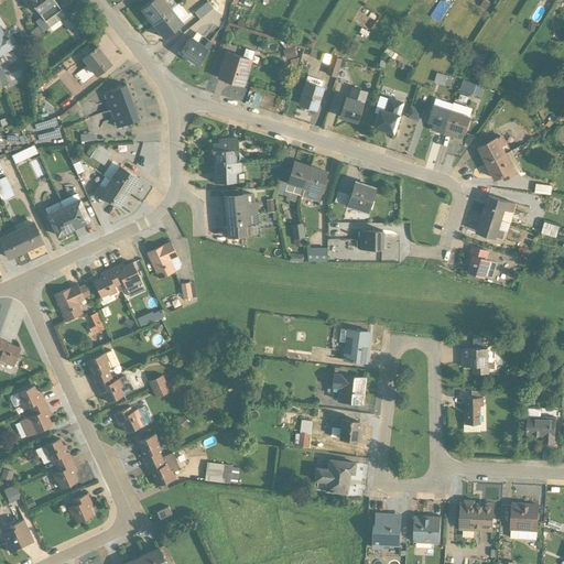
[(29,0),(41,17),(35,22),(38,25),(29,32),(33,39),(64,15),(53,0),(29,0)]
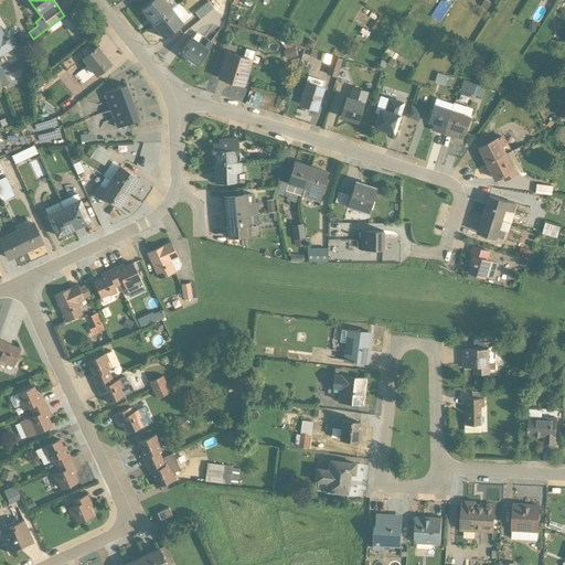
[(150,0),(139,9),(152,25),(177,6),(172,0),(150,0)]
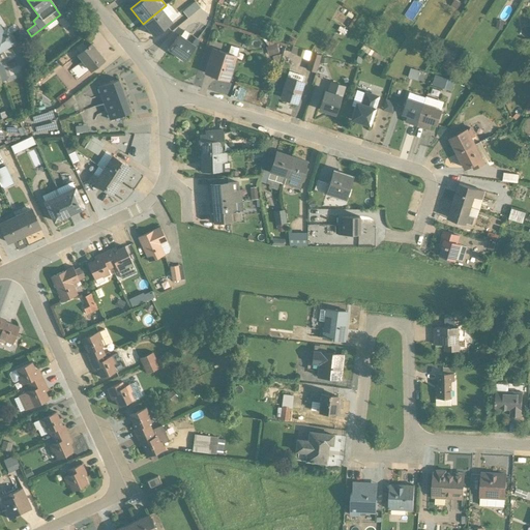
[(195,1),(182,11),(187,18),(200,7),(195,1)]
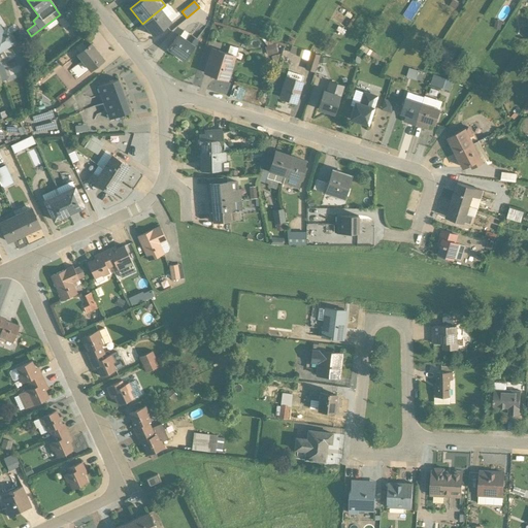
[(165,5),(142,24),(153,36),(171,22),(167,17),(171,13),(165,5)]
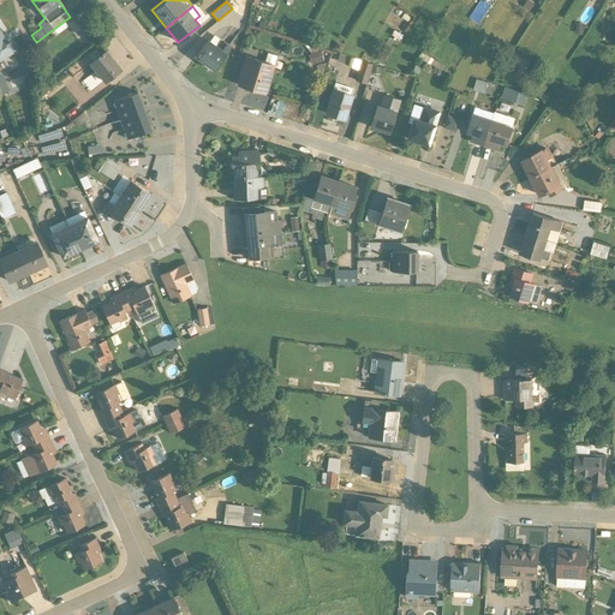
[(94,24),(83,9),(73,15),(84,31),(94,24)]
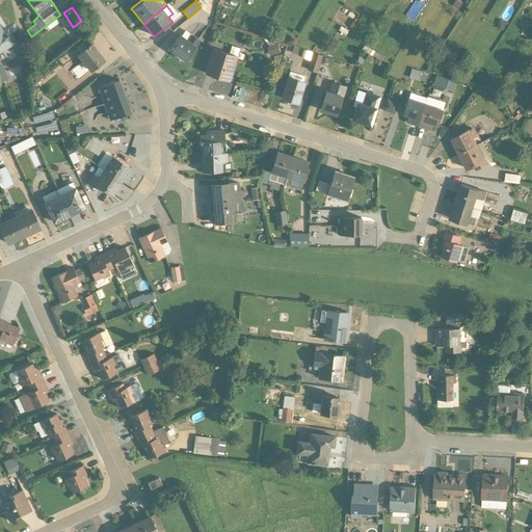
[(49,24),(51,27),(59,21),(56,18),(49,24)]
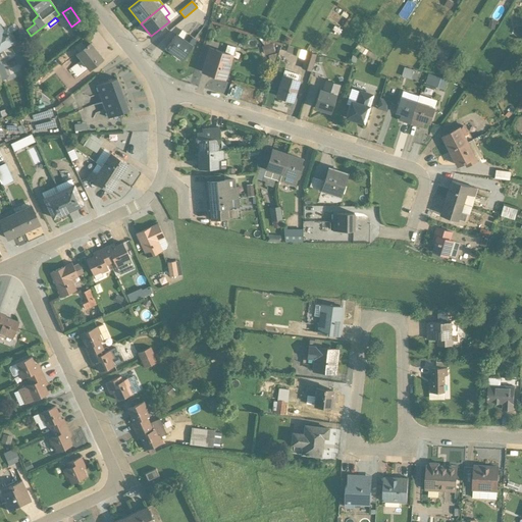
[(0,25),(0,51),(16,42),(7,28),(2,30),(0,25)]
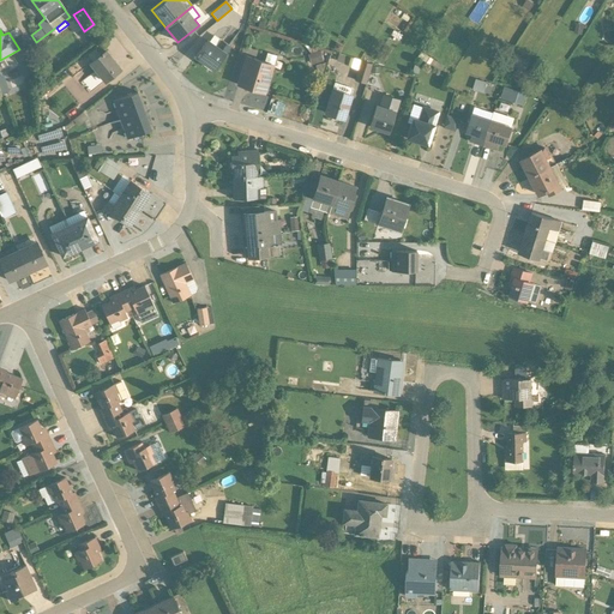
[(193,58),(212,71),(230,47),(214,35),(209,41),(206,40),(193,58)]
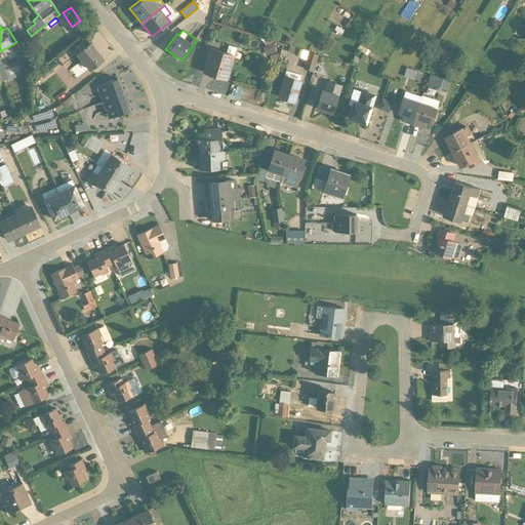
[(272,44),(270,40),(264,42),(265,46),(263,46),(265,55),(276,52),(273,44),(272,44)]
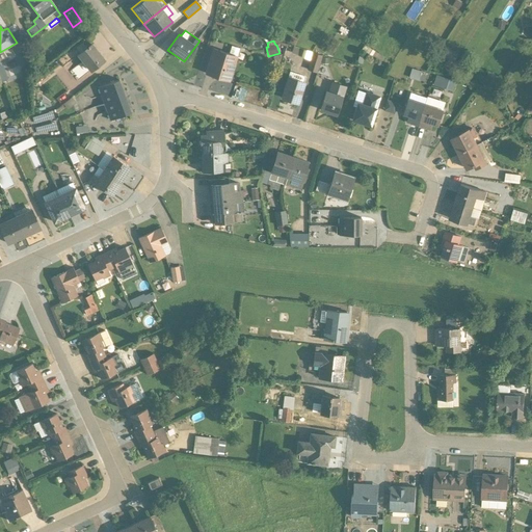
[(90,43),(76,55),(90,72),(104,60),(90,43)]
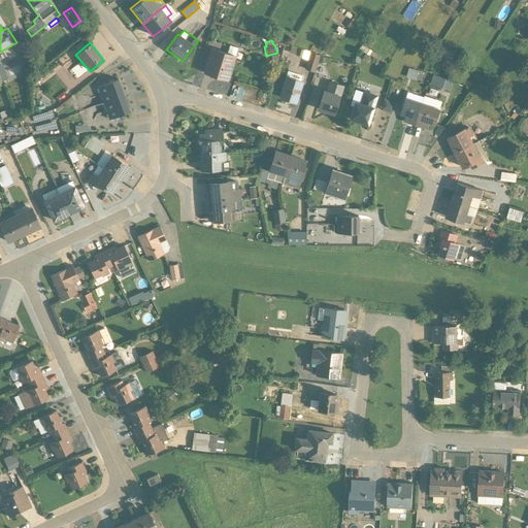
[(211,47),(203,72),(227,80),(237,47),(229,45),(227,53),(211,47)]
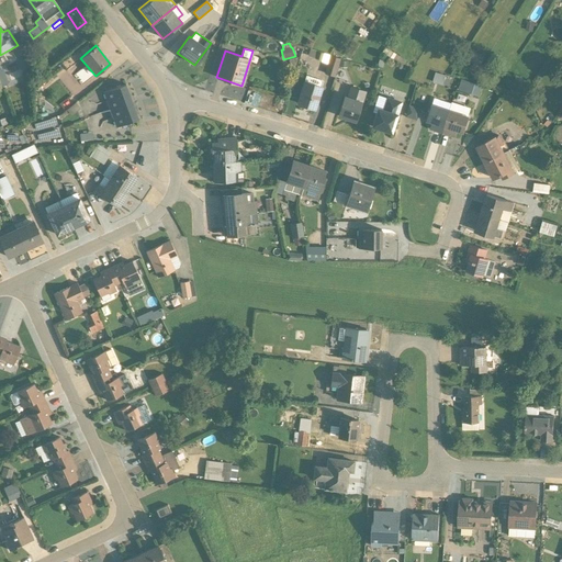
[(340,60),(310,49),(307,56),(321,60),(321,62),(327,64),(324,74),(335,77),(340,60)]
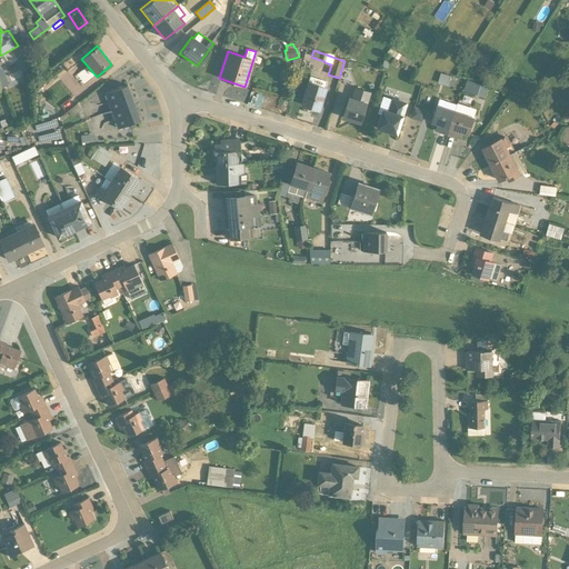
[(295,73),(296,75),(301,57),(291,61),(295,73)]
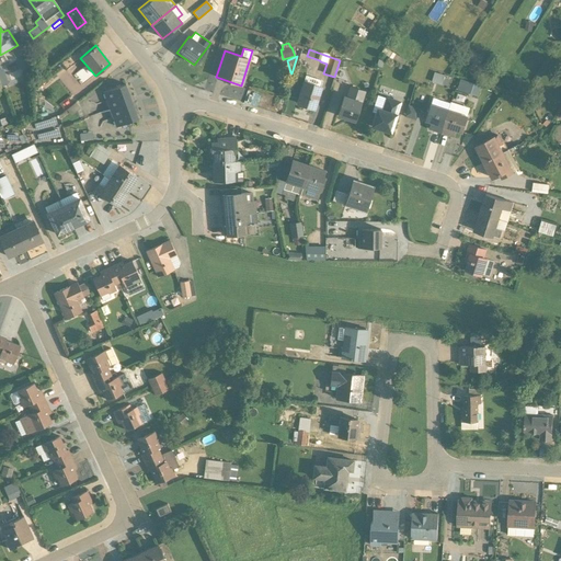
[(448,86),(450,76),(435,72),(433,81),(448,86)]
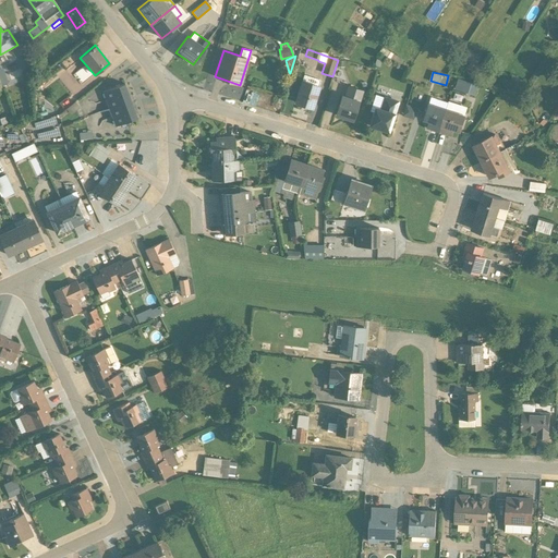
[(456,87),(475,94),(478,83),(458,77),(456,87)]
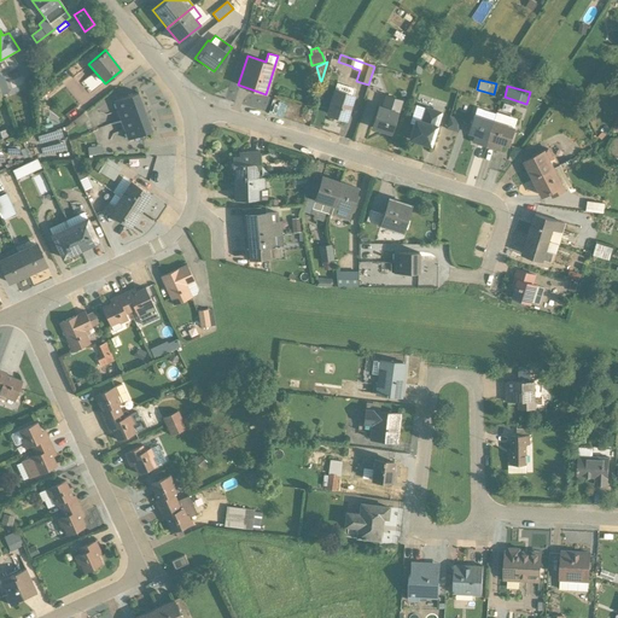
[(354,94),(333,88),(326,112),(345,118),(354,94)]
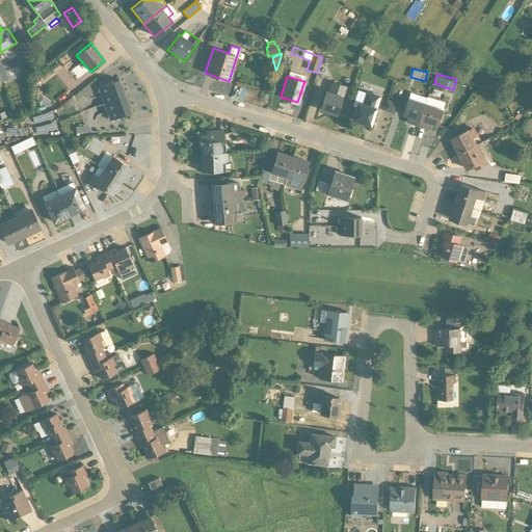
[(125,96),(118,79),(98,87),(103,104),(125,96)]
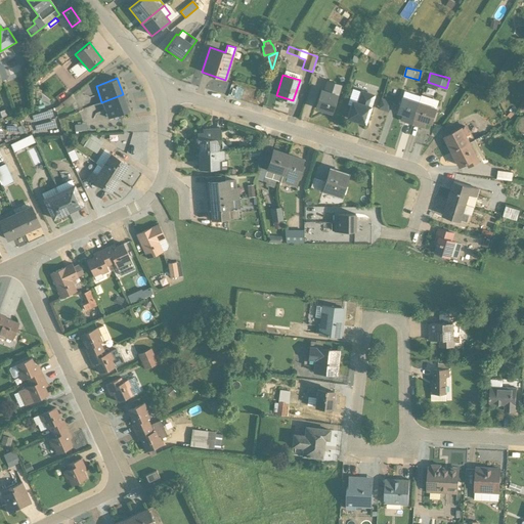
[(314,108),(331,114),(337,95),(338,95),(341,85),(325,81),(322,90),(320,89),(314,108)]
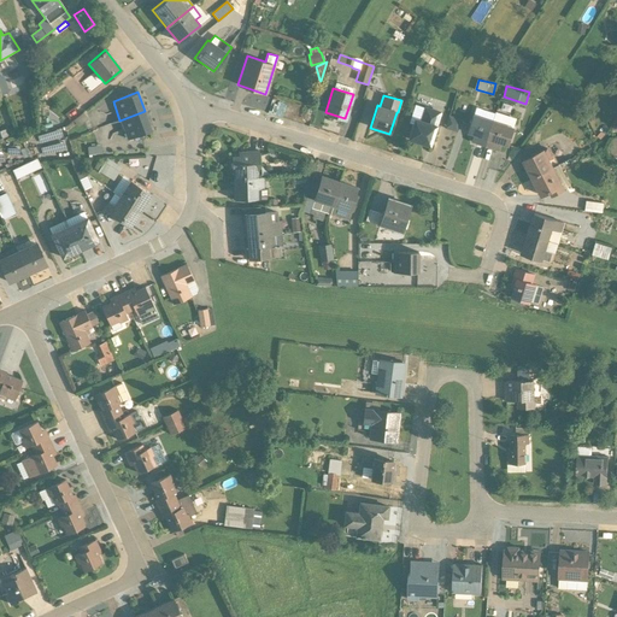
[(406,140),(429,146),(441,111),(424,106),(423,109),(415,105),(409,123),(411,124),(406,140)]
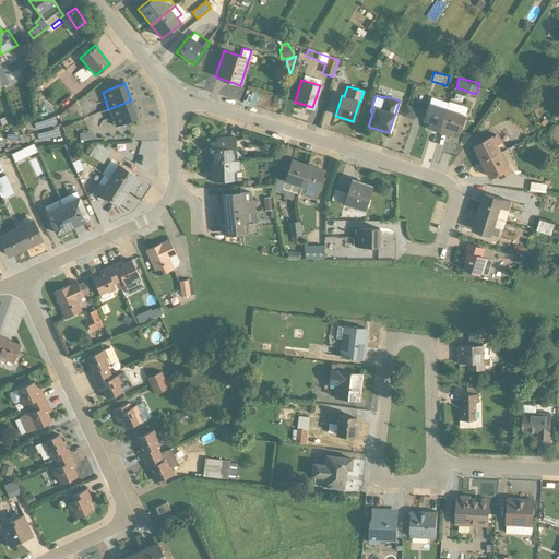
[(449,103),(430,97),(429,103),(427,103),(421,120),(428,122),(426,129),(439,132),(449,103)]
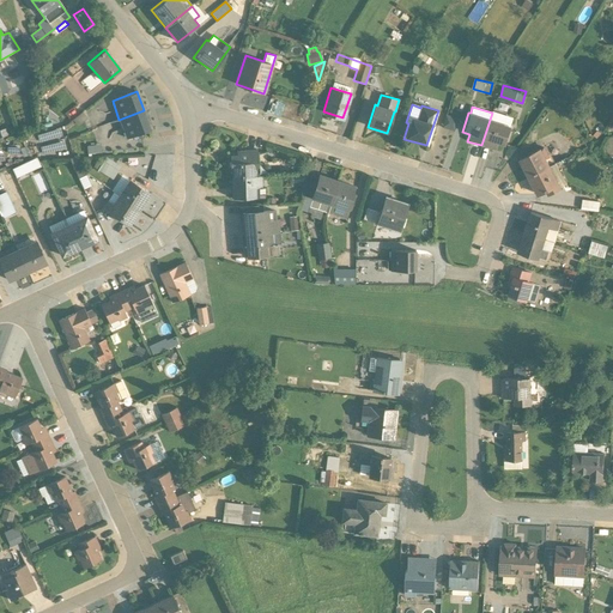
[(119,120),(126,139),(151,129),(144,110),(143,110),(119,120)]
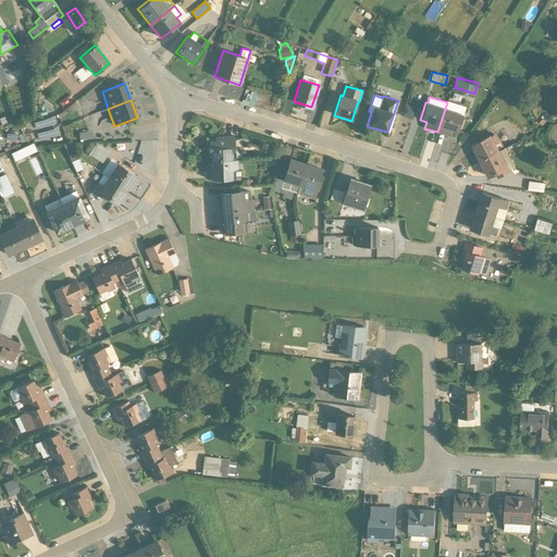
[(79,107),(75,101),(66,109),(71,115),(79,107)]
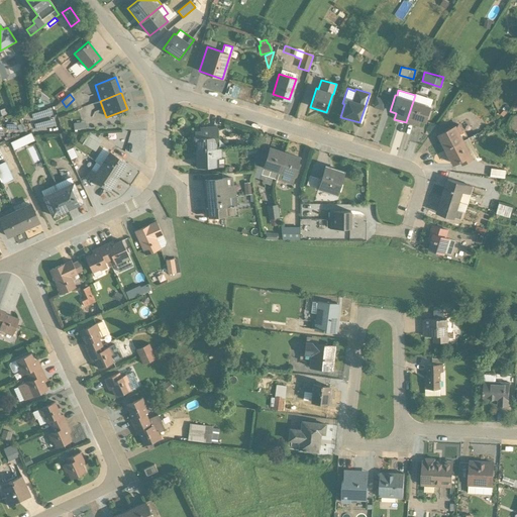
[(406,122),(419,126),(421,121),(426,123),(431,106),(430,106),(432,99),(415,94),(406,122)]
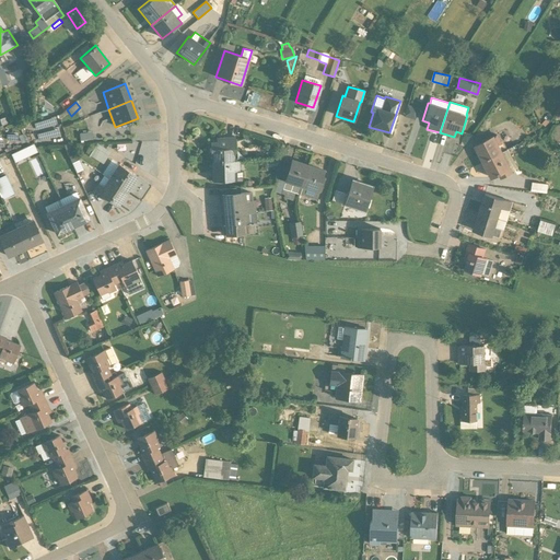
[(407,105),(404,116),(415,119),(418,108),(407,105)]
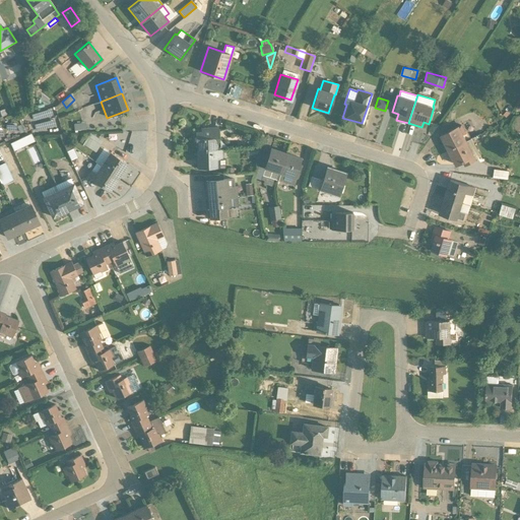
[(50,109),(31,115),(34,121),(52,116),(50,109)]
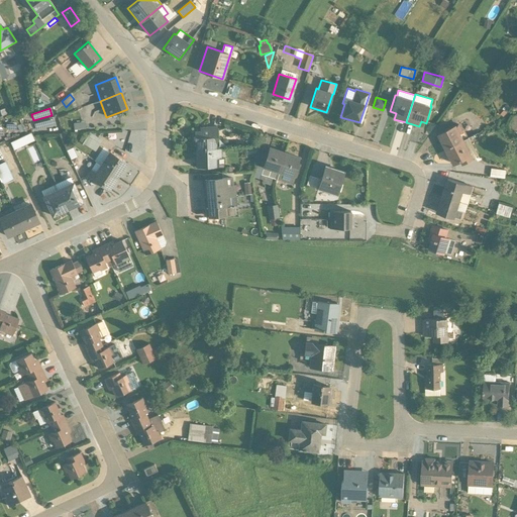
[(34,124),(35,130),(55,125),(53,119),(34,124)]
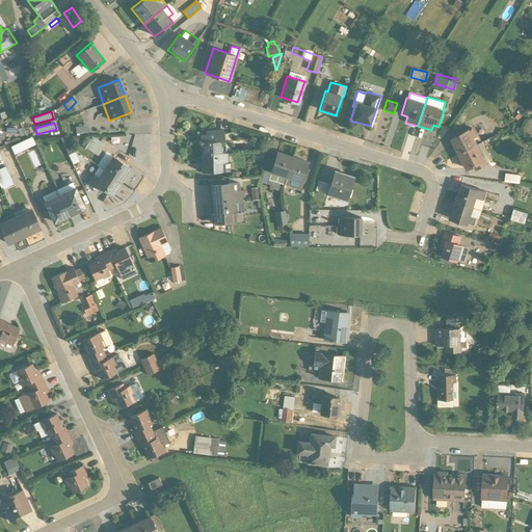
[(450,138),(458,154),(478,143),(474,137),(477,136),(472,127),(450,138)]
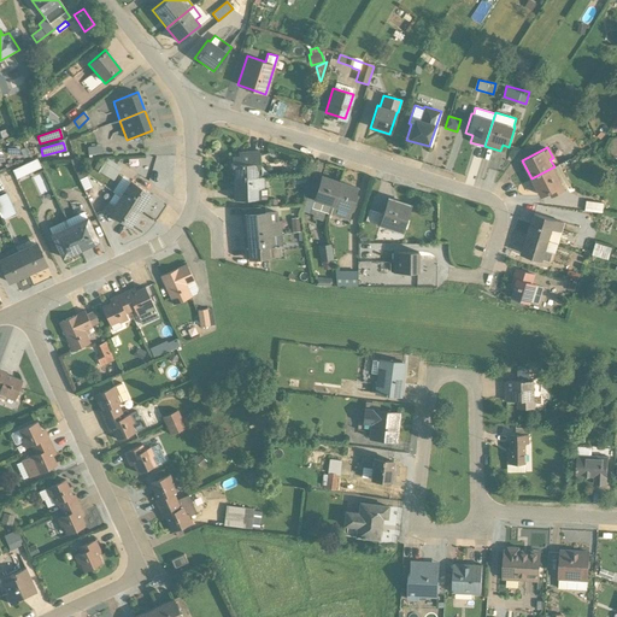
[(233,168),(234,178),(257,176),(257,168),(259,168),(258,152),(241,152),(241,157),(231,158),(231,163),(230,164),(230,168),(233,168)]
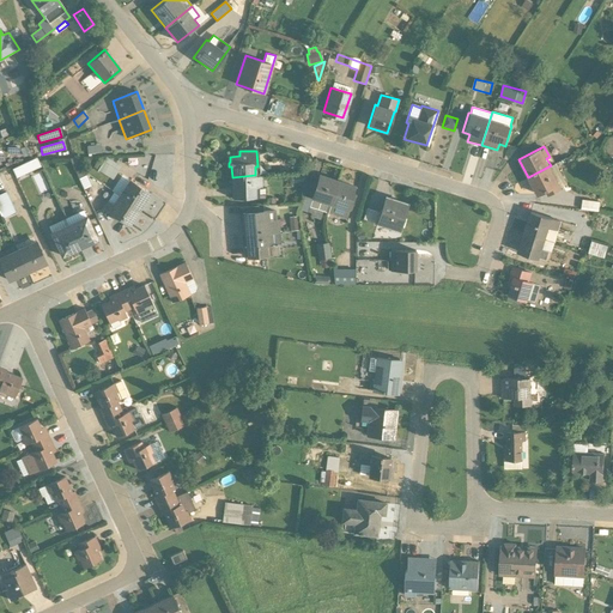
[(97,159),(92,168),(111,180),(120,167),(105,157),(102,162),(97,159)]
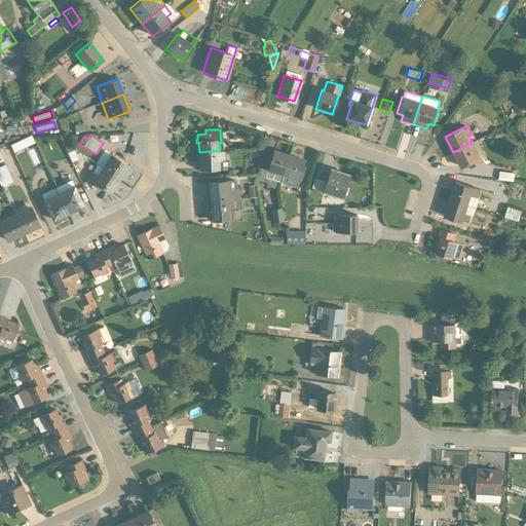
[(31,136),(10,145),(13,153),(34,143),(31,136)]
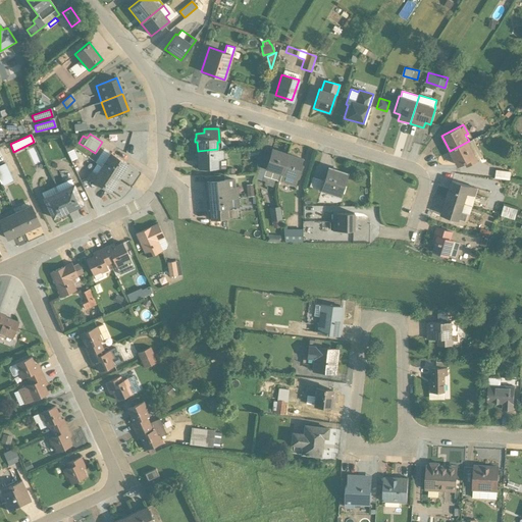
[(66,135),(59,135),(66,151),(72,149),(66,135)]
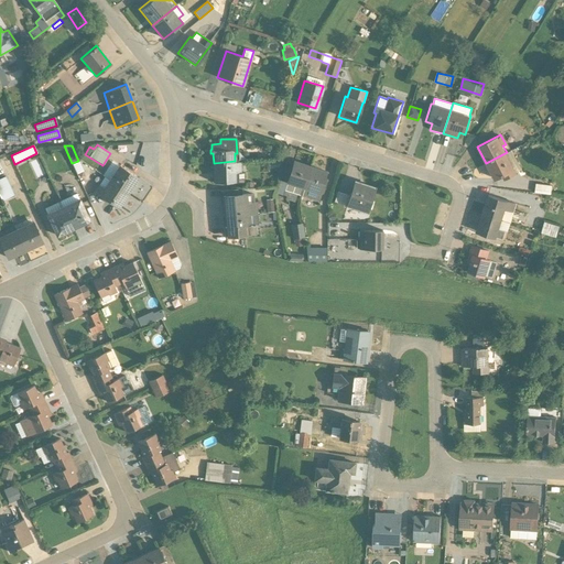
[(486,163),(495,181),(502,176),(503,180),(517,173),(517,172),(521,170),(511,150),(486,163)]
